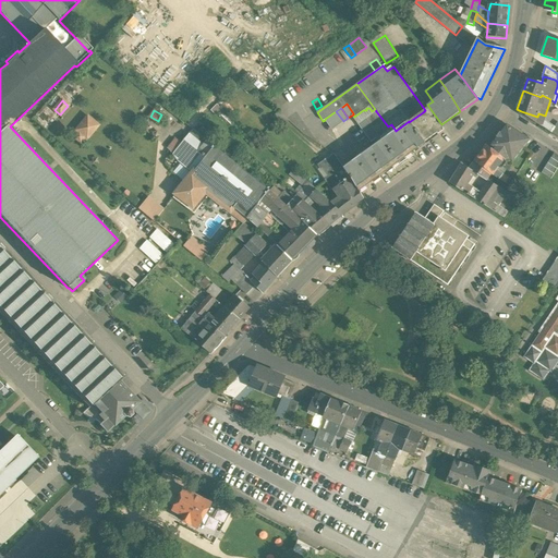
[(336,111),(325,119),(325,120),(331,129),(343,121),(336,111)]
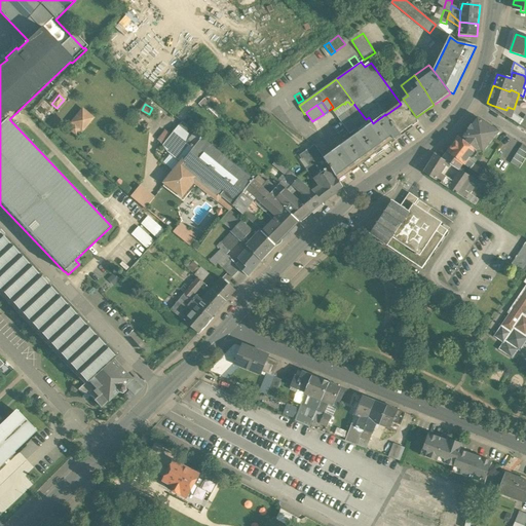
[(354,105),(337,117),(349,134),(354,130),(358,134),(373,123),(369,117),(366,119),(354,105)]
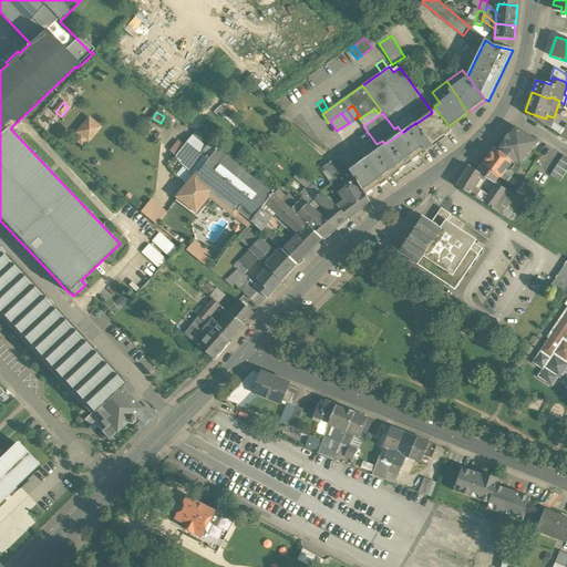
[(546,119),(529,113),(528,116),(544,126),(545,125),(559,135),(563,130),(552,122),(554,117),(547,115),(546,119)]
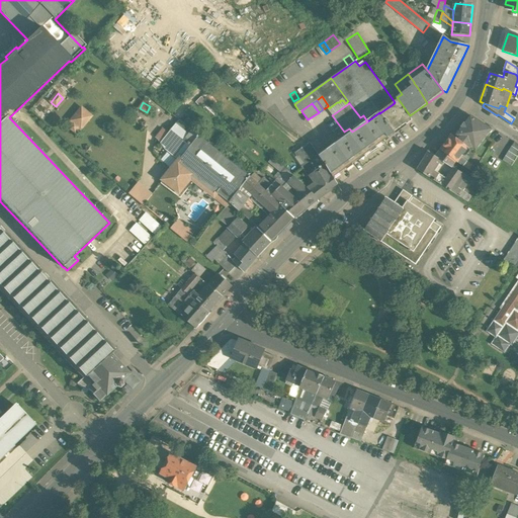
[(407,123),(393,104),(379,113),(395,133),(407,123)]
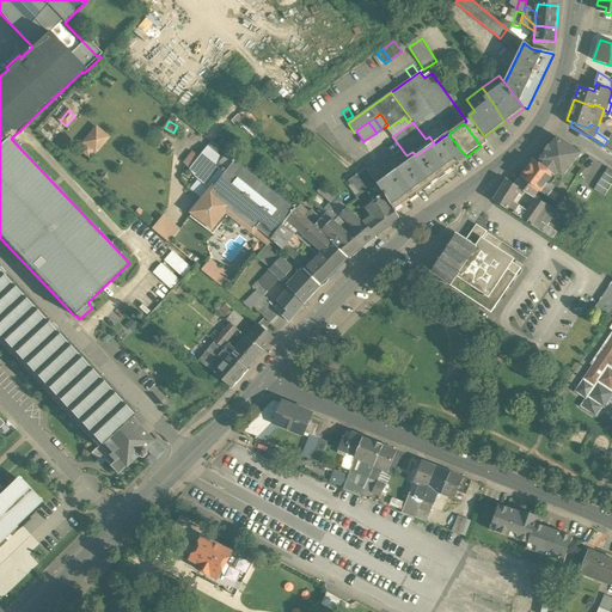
[(96,128),(84,144),(85,145),(81,150),(89,155),(92,151),(95,153),(106,138),(96,128)]
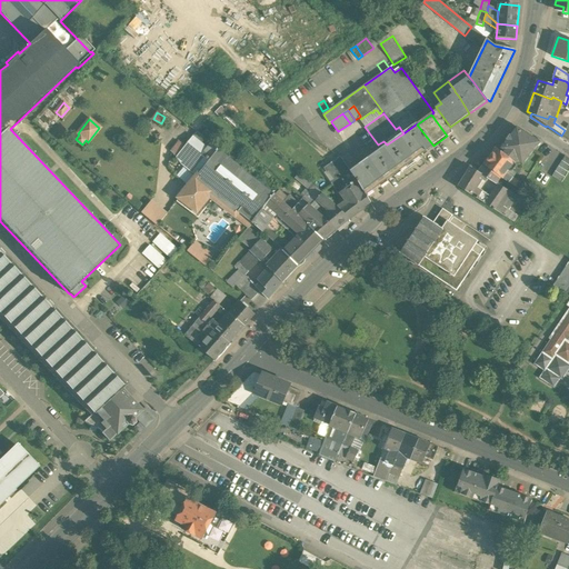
[(417,125),(417,123),(403,133),(420,156),(433,146),(417,125)]
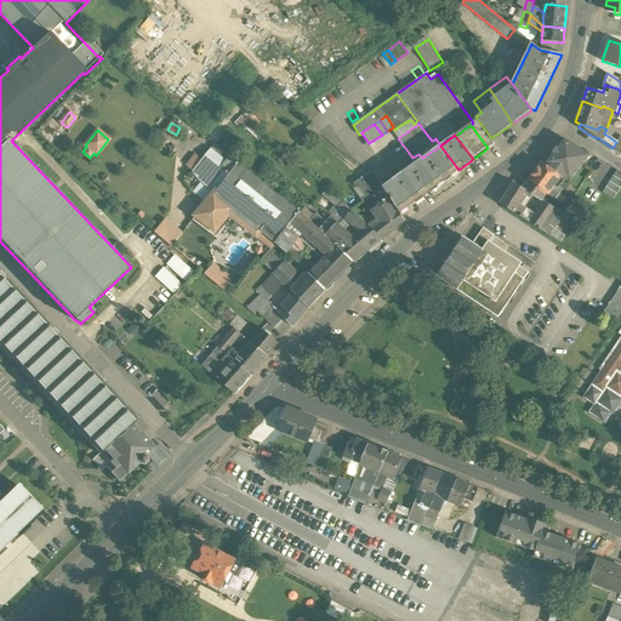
[(588,155),(564,138),(551,157),(550,158),(553,160),(551,165),(552,165),(560,171),(558,175),(562,177),(567,177),(570,180),(588,155)]
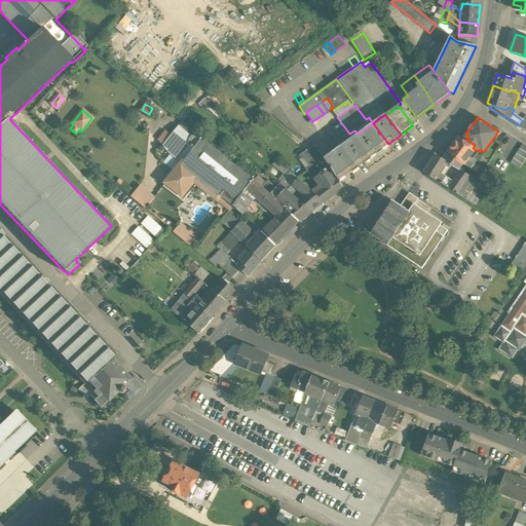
[(199,127),(190,119),(186,125),(195,133),(199,127)]
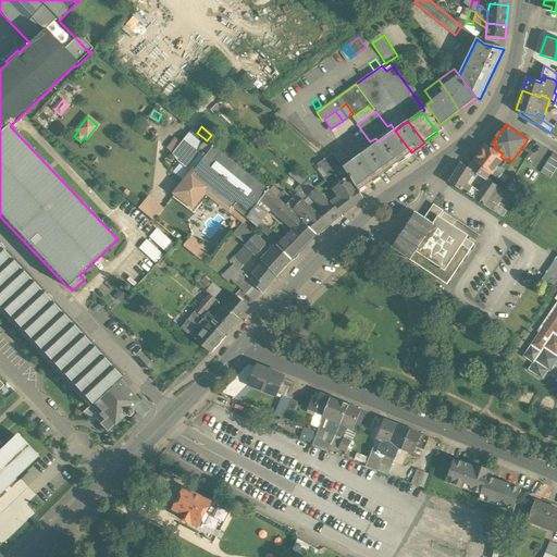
[(197,133),(193,130),(189,134),(203,145),(207,140),(197,133)]
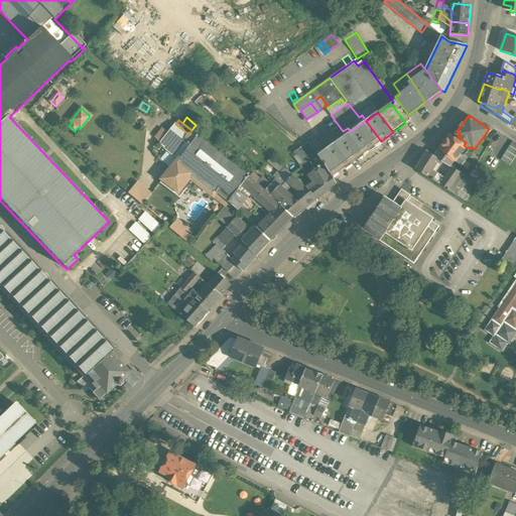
[(336,142),(351,163),(381,141),(366,121),(351,131),(336,142)]
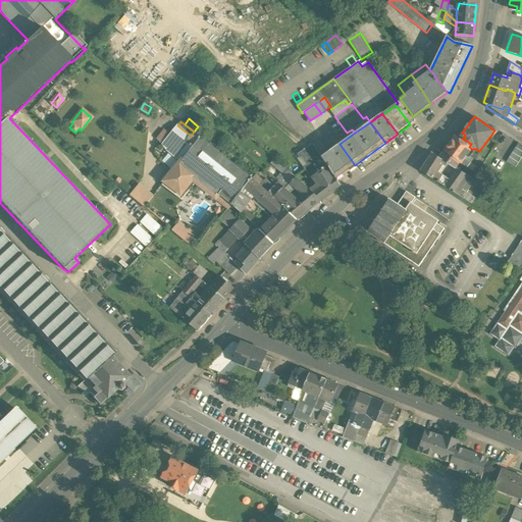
[(169,135),(161,145),(167,153),(178,163),(179,163),(193,148),(186,142),(191,136),(177,125),(169,135)]
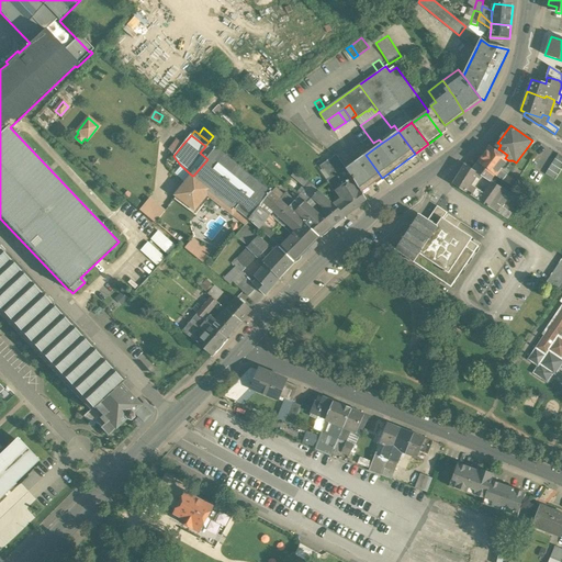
[(178,141),(170,150),(173,156),(182,145),(178,141)]
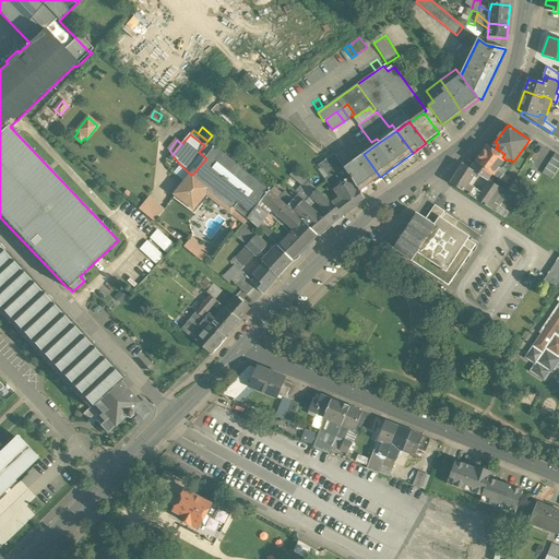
[(204,145),(199,152),(206,158),(215,146),(207,141),(204,145)]
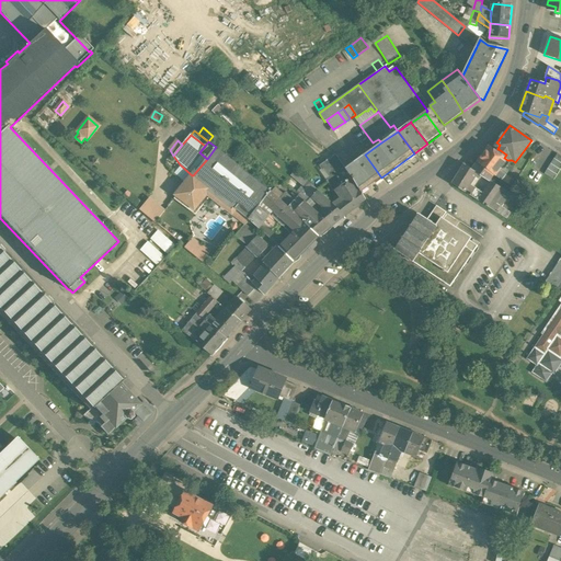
[(271,192),(216,147),(207,159),(193,175),(209,189),(205,195),(244,225),(249,219),(259,228),(263,224),(273,212),(262,203),(271,192)]
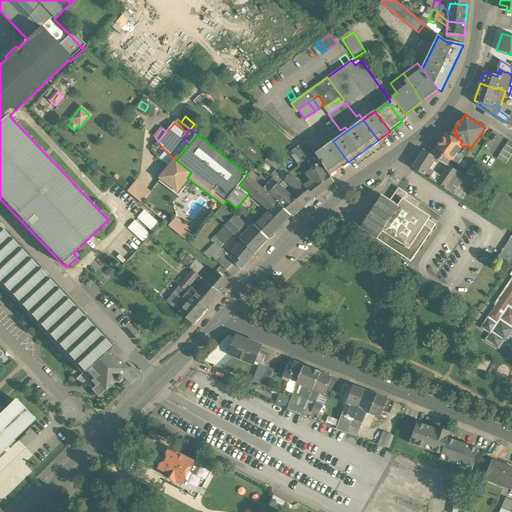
[(453,139),(446,134),(435,148),(451,160),(458,164),(461,160),(455,156),(457,153),(461,153),(464,149),(463,146),(460,144),(462,141),(455,136),(454,136),(453,139)]
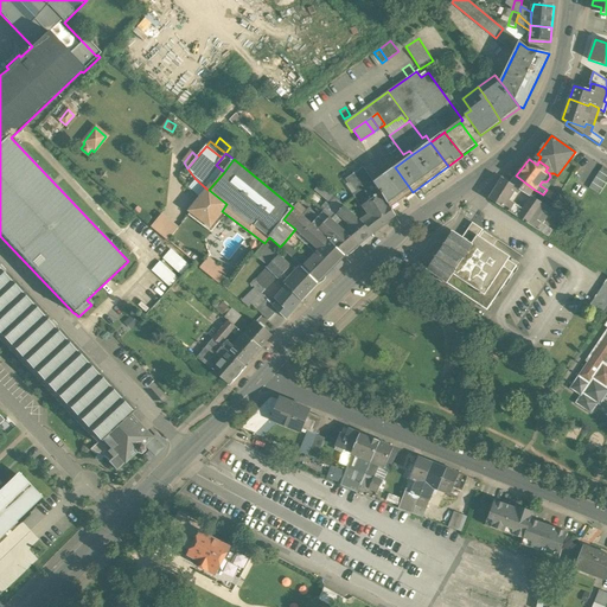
[(606,168),(604,166),(589,187),(600,195),(606,183),(606,168)]
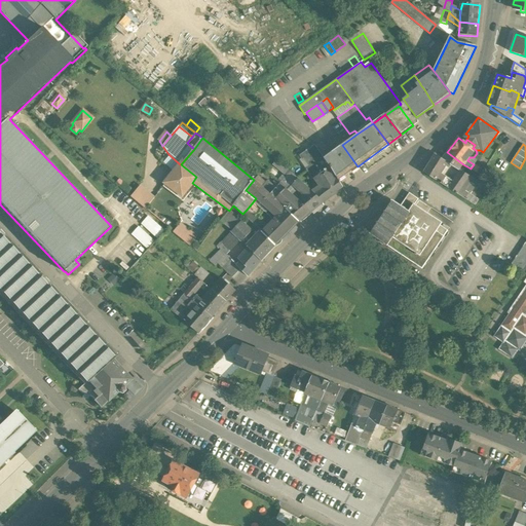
[(325,158),(314,145),(300,155),(302,158),(304,156),(310,166),(306,170),(313,180),(314,179),(318,186),(311,190),(310,191),(323,201),(328,197),(343,187),(339,180),(332,167),(325,158)]
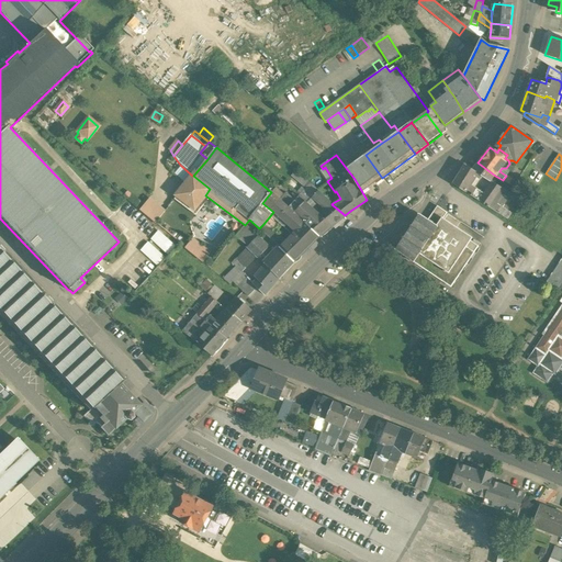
[(382,178),(366,155),(362,158),(347,169),(355,179),(362,192),(379,180),(382,178)]
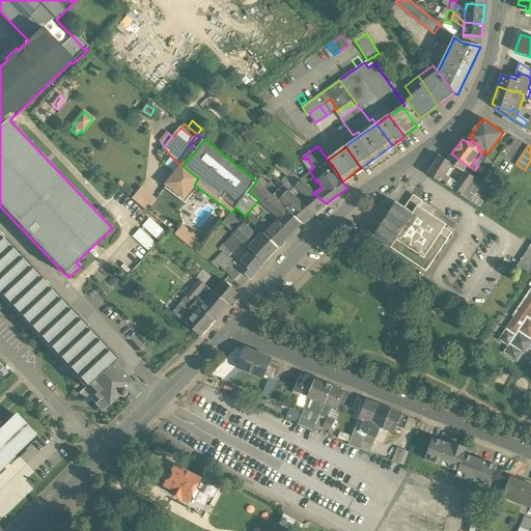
[(451,154),(446,161),(451,164),(464,171),(468,166),(451,154)]
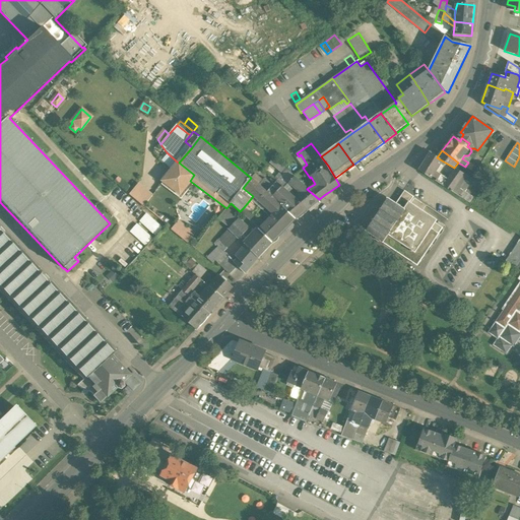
[(430,152),(418,171),(436,182),(439,177),(440,175),(436,172),(440,166),(439,166),(440,164),(442,160),(437,157),(430,152)]
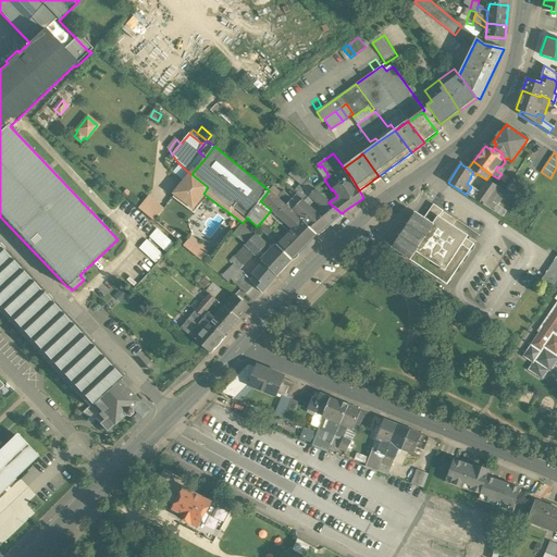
[(486,180),(473,172),(471,175),(478,180),(478,182),(484,186),(479,195),(475,200),(484,206),(492,193),(497,186),(486,180)]
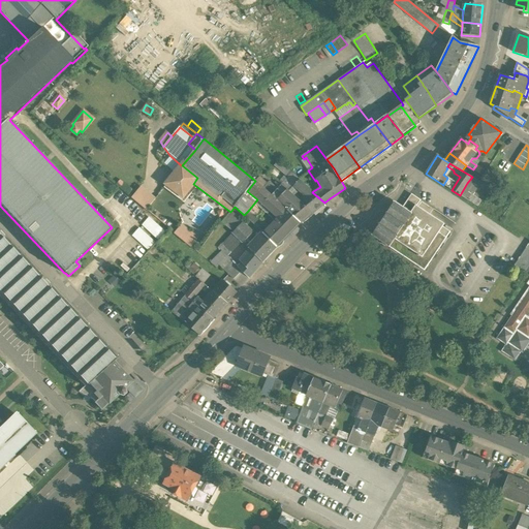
[(193,184),(197,178),(182,165),(181,165),(166,184),(182,197),(193,184)]
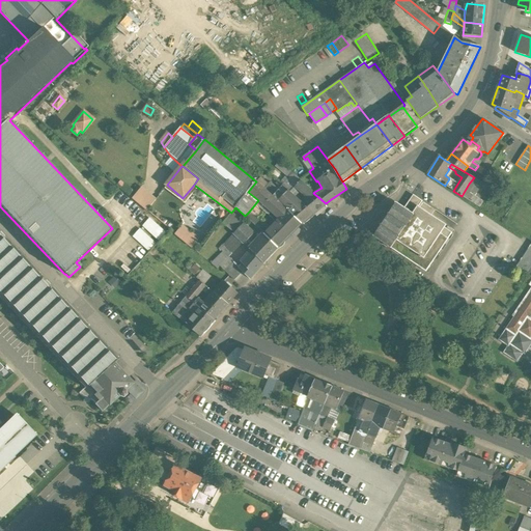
[(490,172),(478,166),(475,170),(486,177),(490,172)]
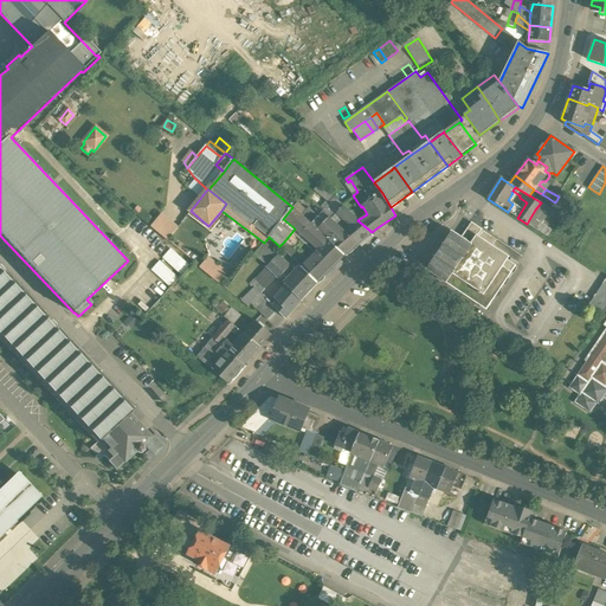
[(336,199),(323,212),(331,219),(337,213),(339,212),(345,206),(336,199)]
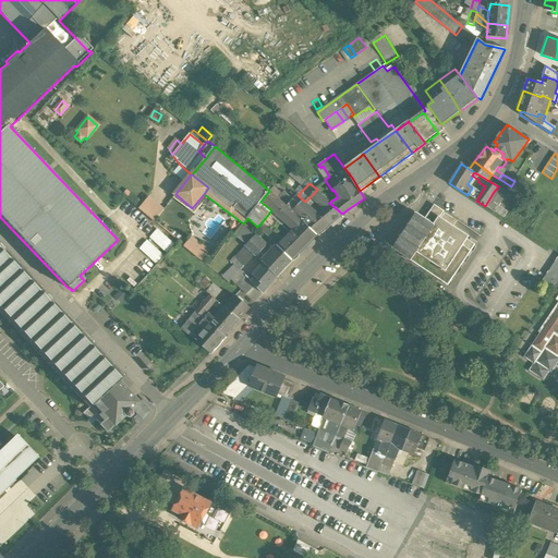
[(504,190),(498,186),(493,193),(499,197),(504,190)]
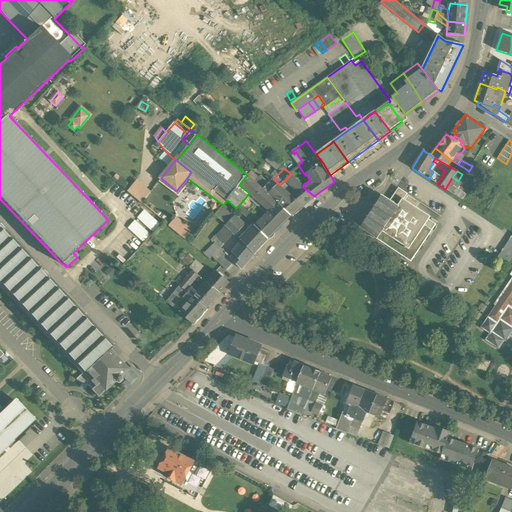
[(314,196),(302,186),(303,185),(291,174),(286,179),(285,180),(294,188),(295,190),(290,195),(302,206),(314,196)]
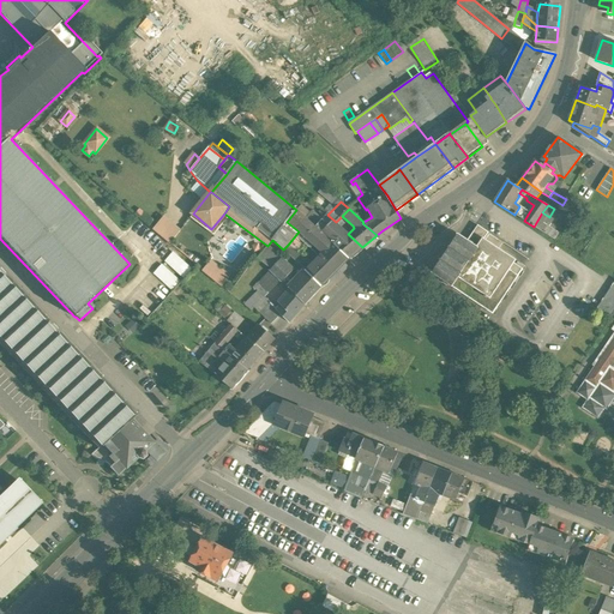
[(528,215),(519,210),(518,209),(515,215),(524,221),(528,215)]
